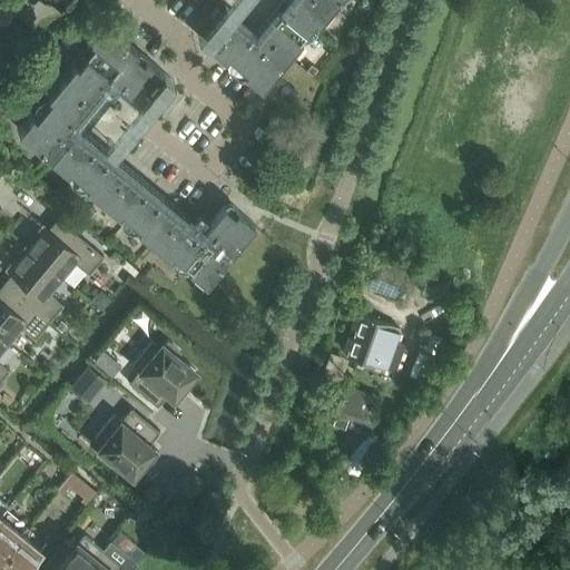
[(288,0),(257,39),(246,29),(232,17),(220,9),(198,37),(208,45),(226,59),(228,56),(247,71),(245,75),(262,88),(302,40),(300,37),(315,18),(317,21),(334,0),(288,0)]
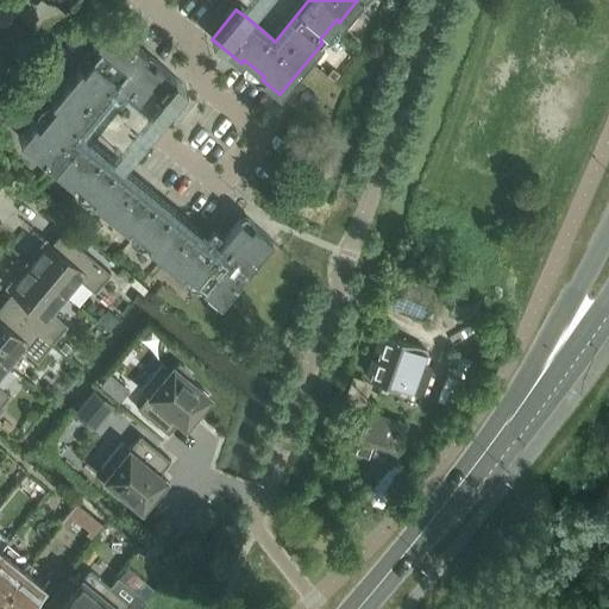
[(215,250),(73,132),(117,79),(151,107),(162,117),(186,87),(157,62),(155,64),(145,57),(148,55),(112,25),(96,44),(100,46),(83,67),(80,64),(51,99),(55,101),(38,121),(35,119),(19,137),(71,181),(75,177),(94,194),(92,198),(126,226),(130,223),(150,239),(146,243),(182,271),(184,268),(205,284),(202,288),(220,303),(272,240),(253,225),(251,228),(240,219),(215,250)]
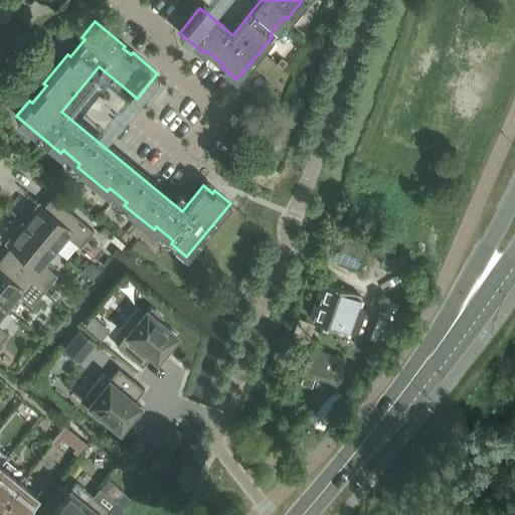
[(282,59),(278,64),(283,68),(287,63),(282,59)]
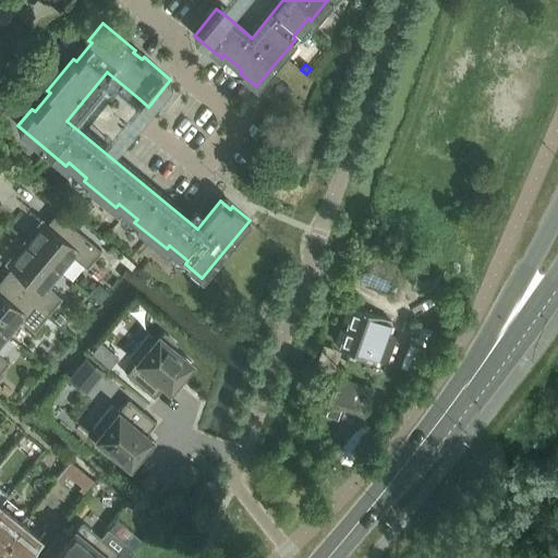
[(43,221),(25,242),(60,271),(73,256),(87,268),(101,251),(57,213),(47,225),(43,221)]
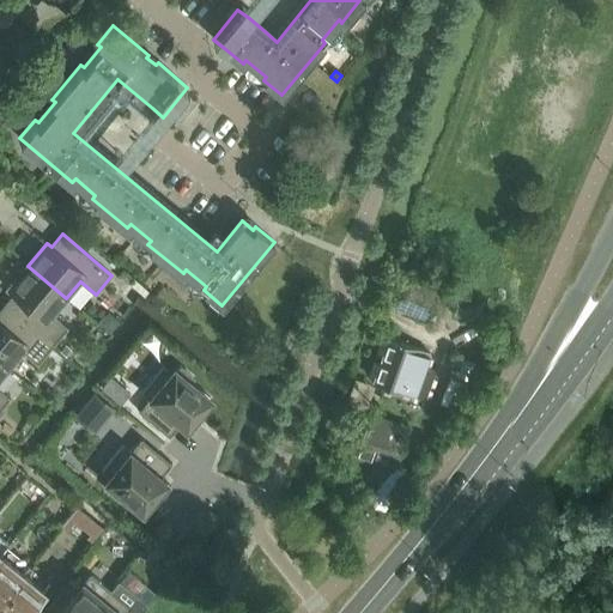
[(53,315),(66,298),(28,266),(8,290),(13,293),(4,305),(53,346),(68,328),(53,315)]
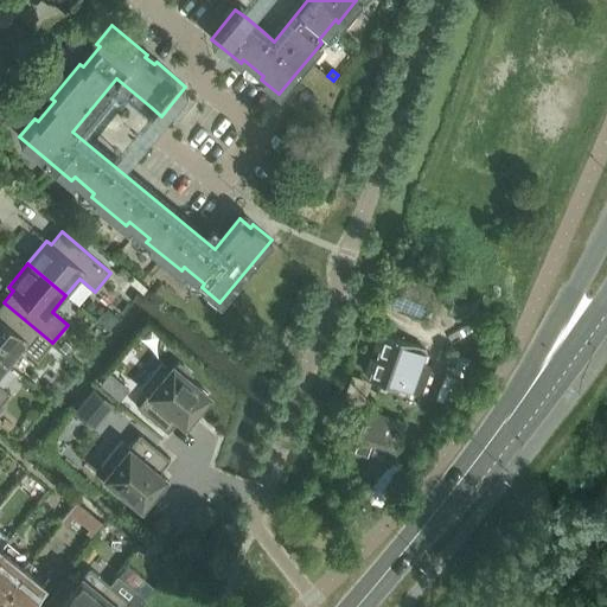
[(428,317),(434,296),(435,293),(403,281),(396,304),(428,317)]
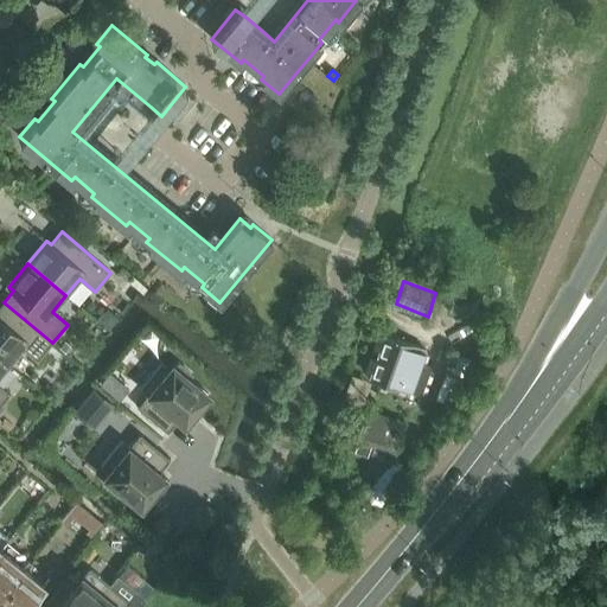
[(52,343),(4,302),(0,306),(0,357),(8,364),(21,347),(38,360),(52,343)]
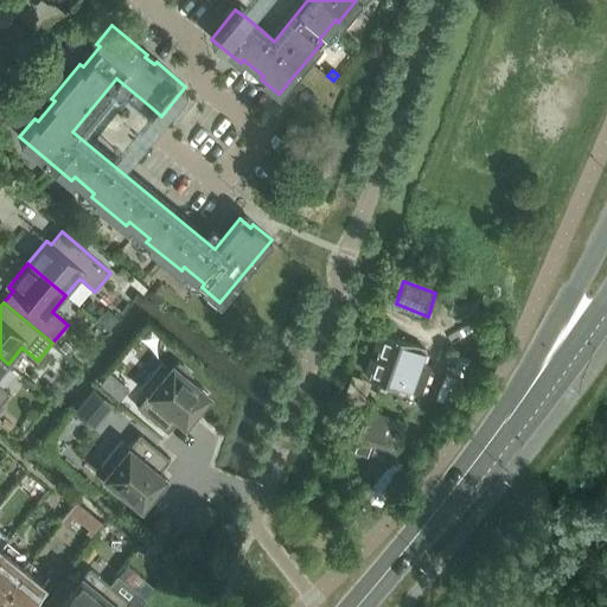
[(385,334),(370,377),(422,396),(432,370),(420,365),(426,350),(385,334)]
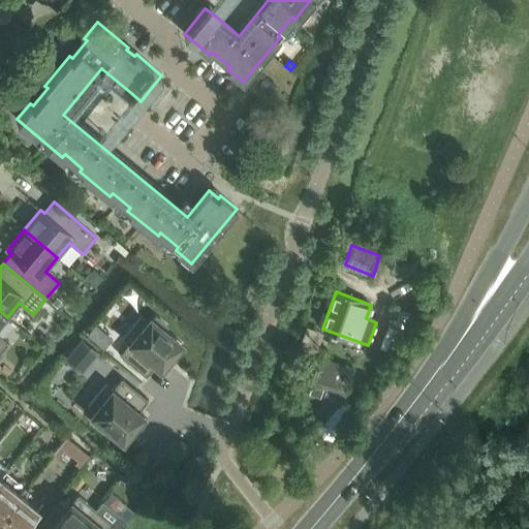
[(0,336),(0,325),(7,317),(0,311),(0,353),(9,343),(0,336)]
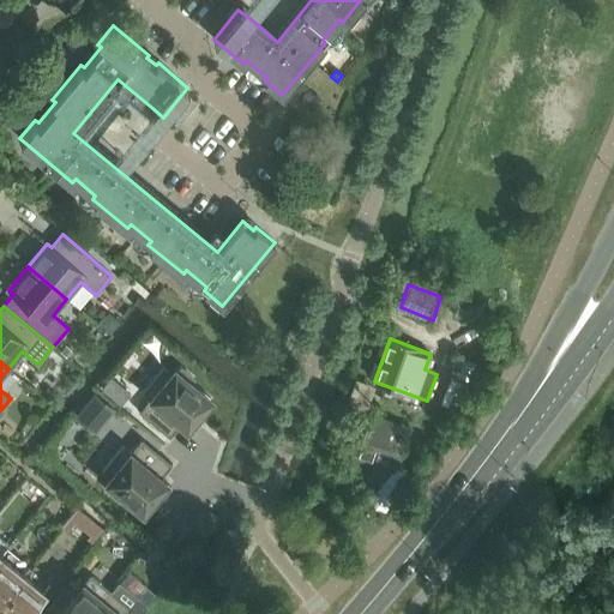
[(150,398),(139,413),(170,438),(181,425),(187,429),(211,399),(191,383),(194,378),(181,367),(178,372),(175,369),(170,374),(163,368),(144,392),(150,398)]
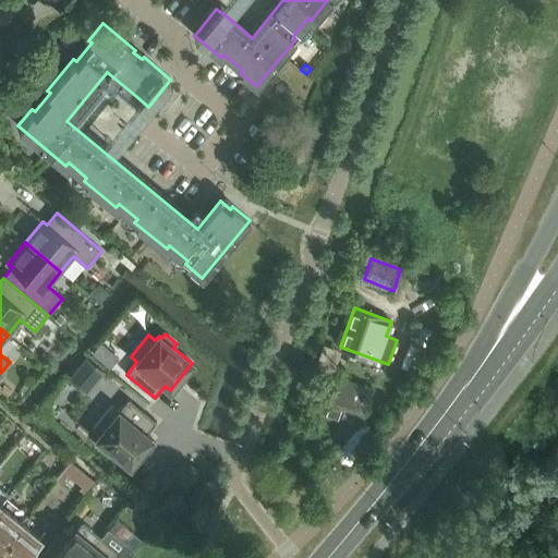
[(100,344),(92,354),(109,368),(118,359),(100,344)]
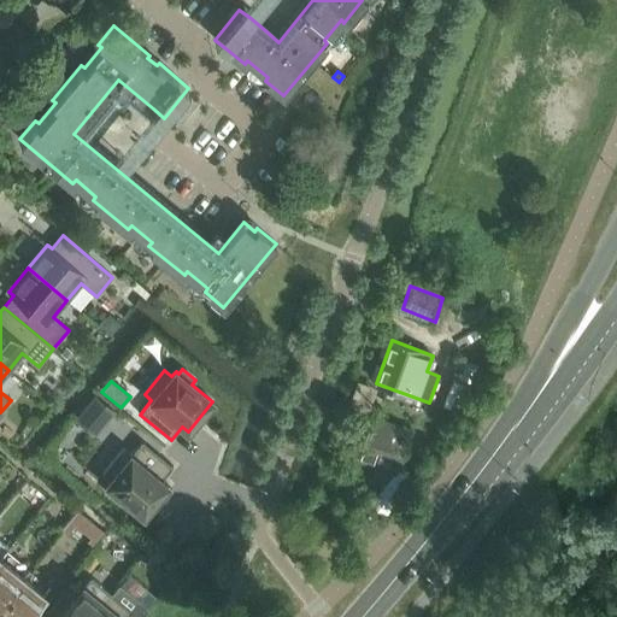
[(115,412),(98,397),(77,419),(87,427),(97,416),(105,423),(115,412)]
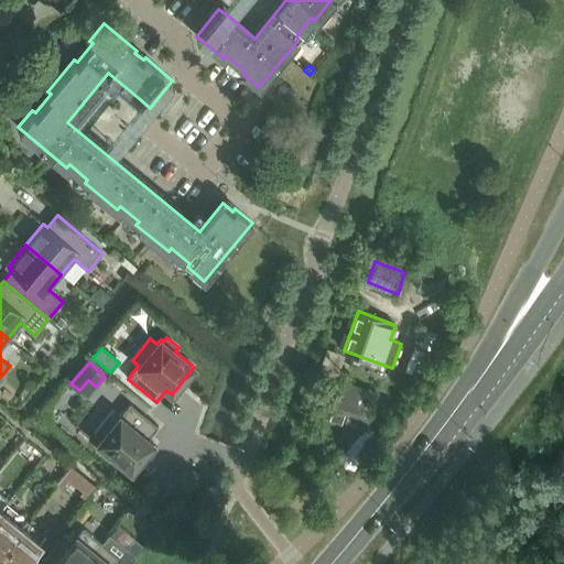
[(334,378),(318,414),(364,431),(377,392),(334,378)]
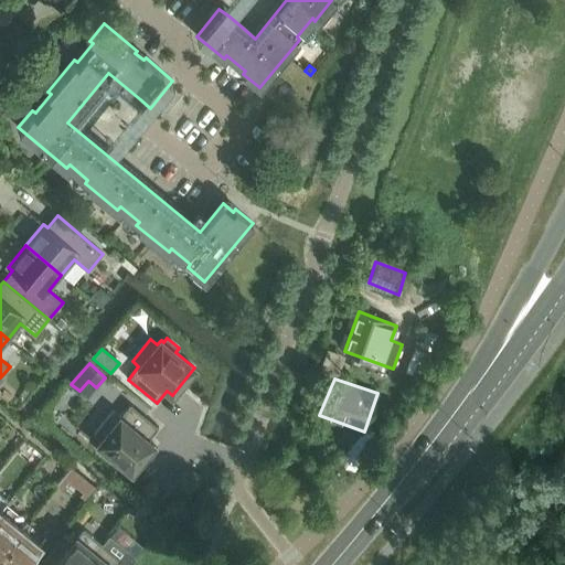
[(109,459),(113,456),(131,472),(155,445),(149,440),(159,427),(130,404),(120,416),(114,412),(95,433),(99,436),(99,437),(102,439),(97,444),(100,446),(97,449),(109,459)]
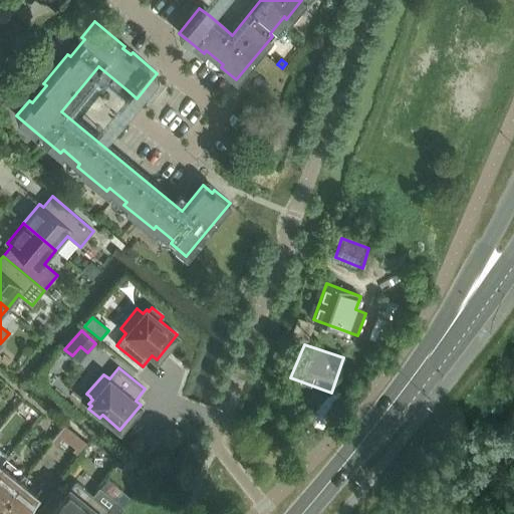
[(335,388),(308,420),(320,430),(347,398),(335,388)]
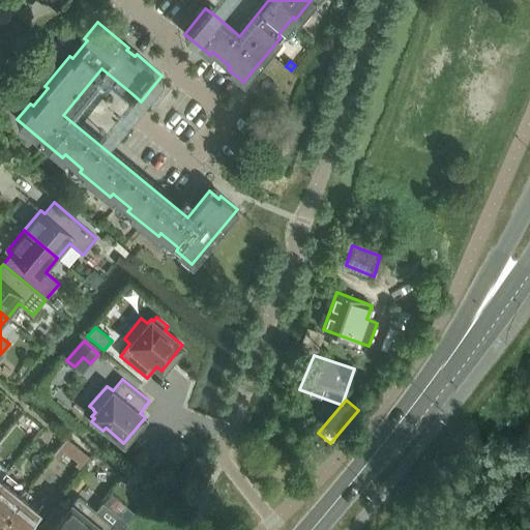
[(59,448),(84,465),(93,451),(68,435),(59,448)]
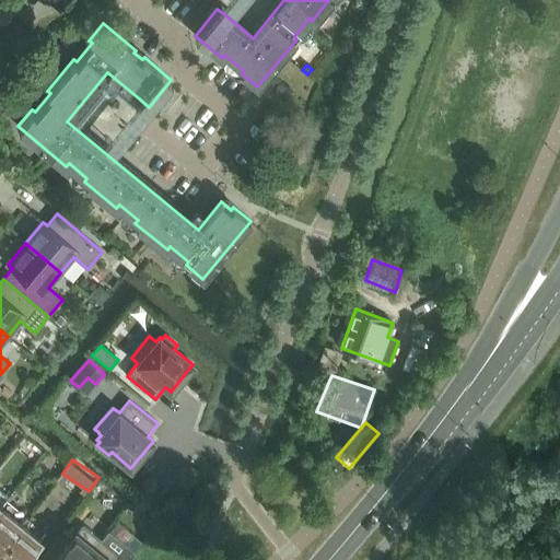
[(1,506),(0,508),(0,547),(21,523),(1,506)]
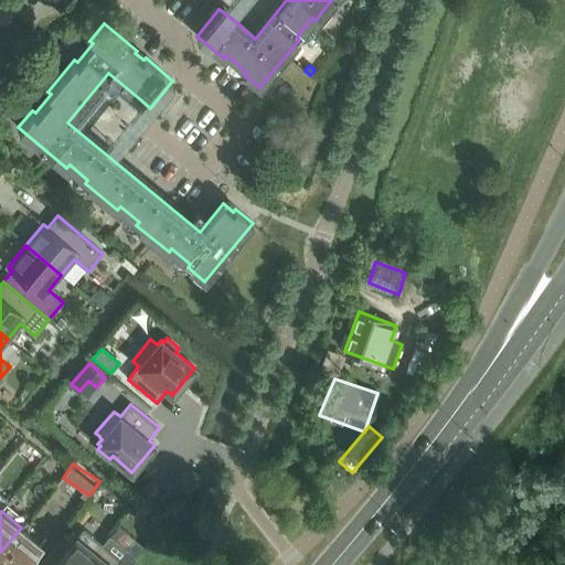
[(21,528),(0,552),(0,564),(23,564),(41,544),(21,528)]
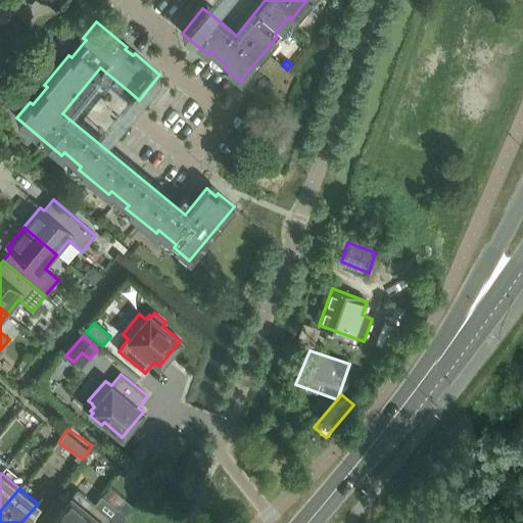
[(78,522),(95,504),(77,489),(48,522),(78,522)]
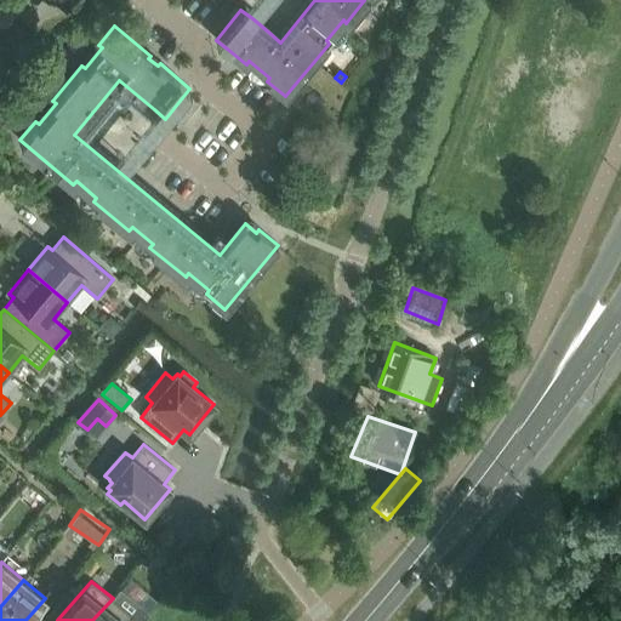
[(144,620),(151,614),(141,607),(134,615),(113,598),(92,620),(144,620)]
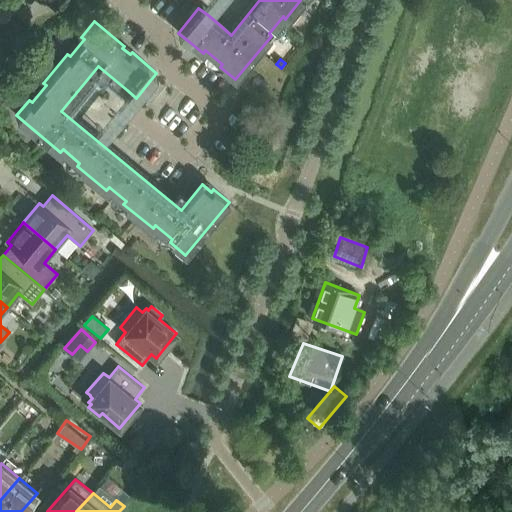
[(37,511),(47,511),(57,500),(51,495),(37,511)]
